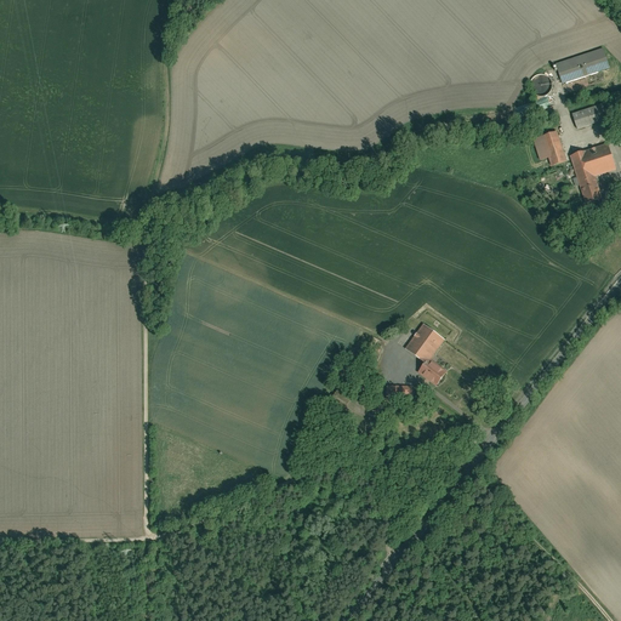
[(603,49),(557,64),(564,84),(610,68),(603,49)]
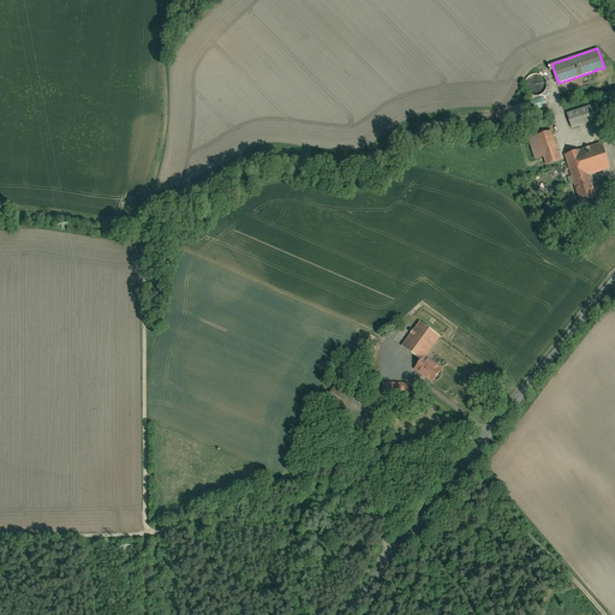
[(603,101),(566,113),(571,129),(608,115),(603,101)]
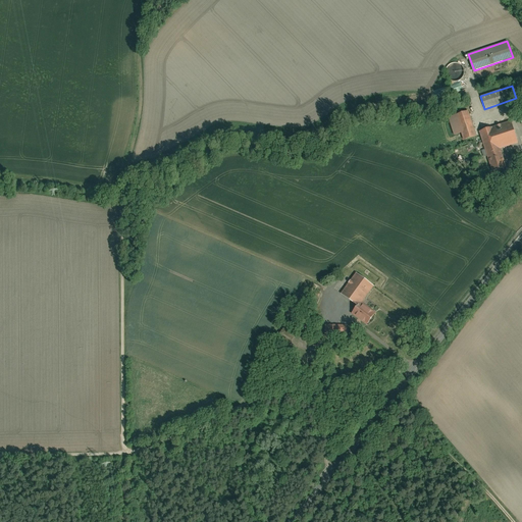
[(468,110),(449,116),(455,135),(461,132),(464,140),(477,136),(468,110)]
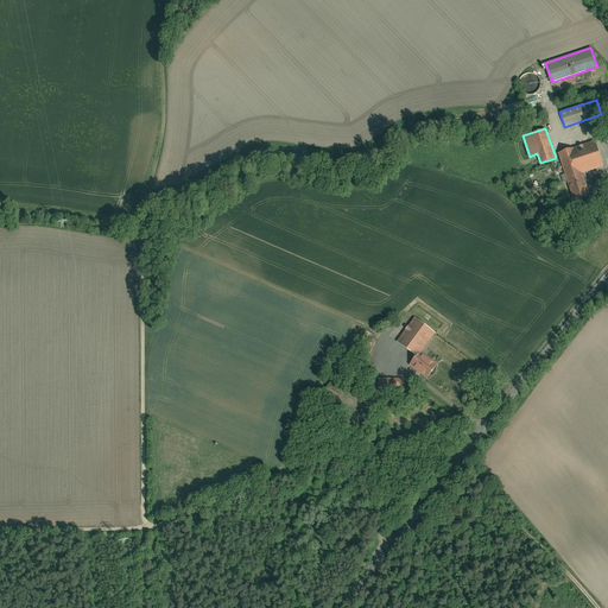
[(582,171),(602,164),(594,141),(574,147),(582,171)]
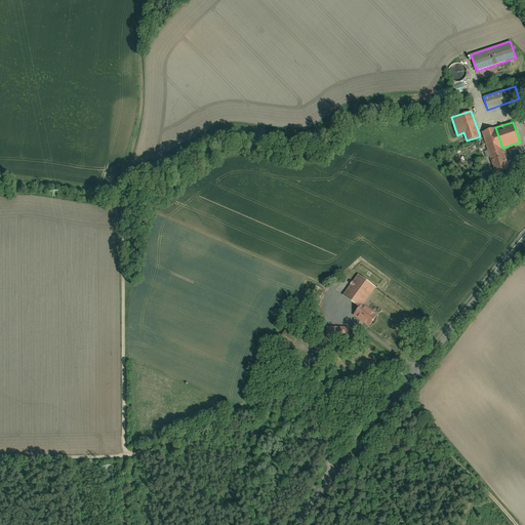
[(495,127),(482,132),(495,171),(510,166),(502,148),(495,127)]
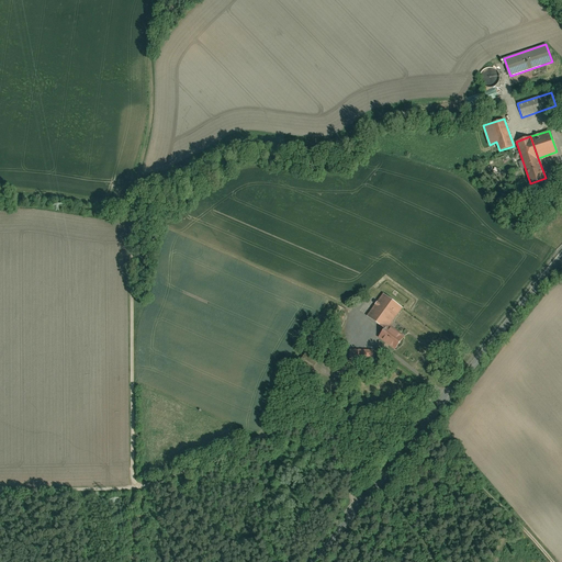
[(403,306),(383,293),(367,316),(384,328),(386,329),(389,326),(403,306)]
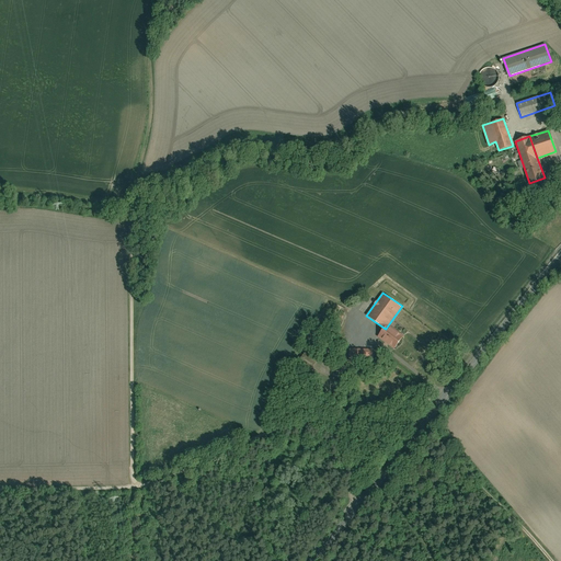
[(384,328),(378,336),(396,348),(403,336),(388,325),(386,329),(384,328)]
